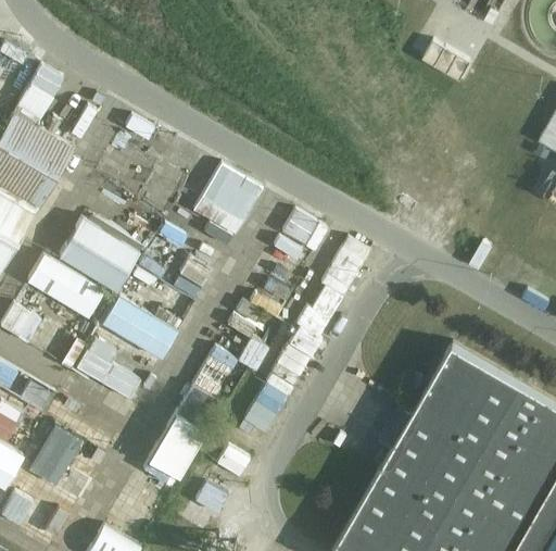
[(555,0),(534,0),(532,4),(530,17),(531,30),(536,41),(546,51),(555,55),(555,0)]
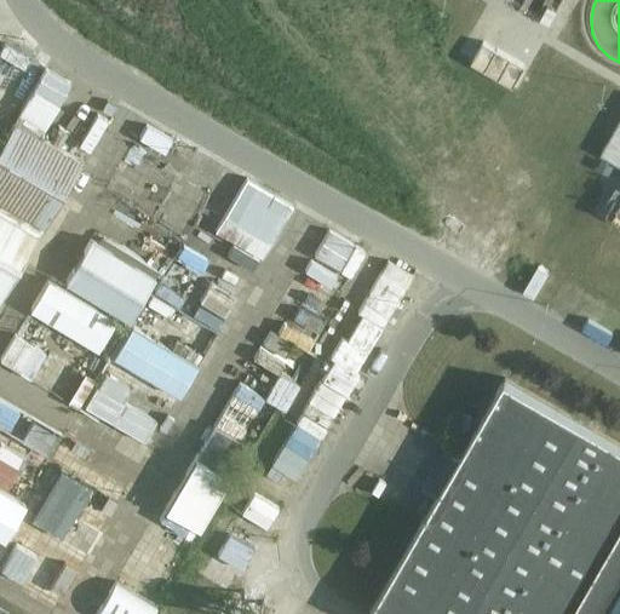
[(526,72),(481,45),(465,69),(511,97),(526,72)]
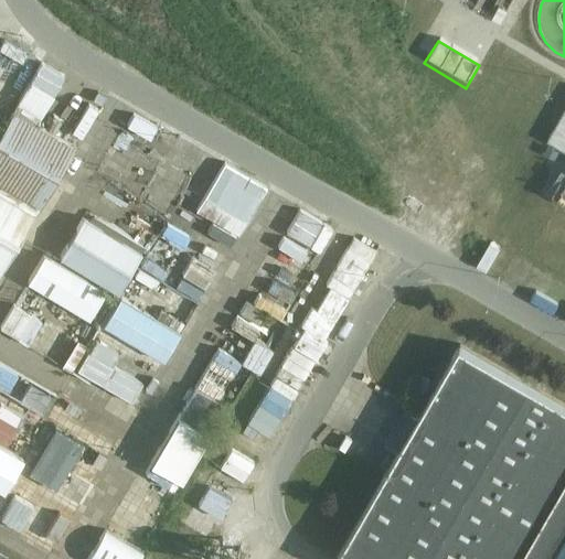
[(0,265),(30,207),(41,213),(75,148),(39,128),(65,77),(31,61),(0,119),(0,265)]
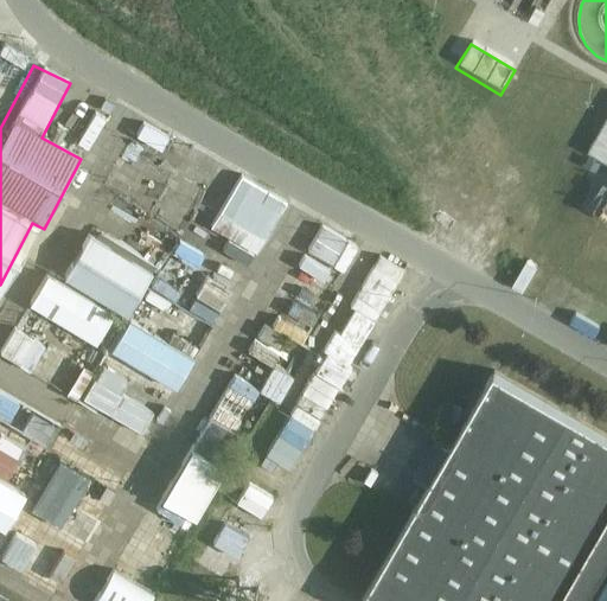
[(84,94),(69,121),(63,117),(50,140),(70,152),(98,101),(84,94)]
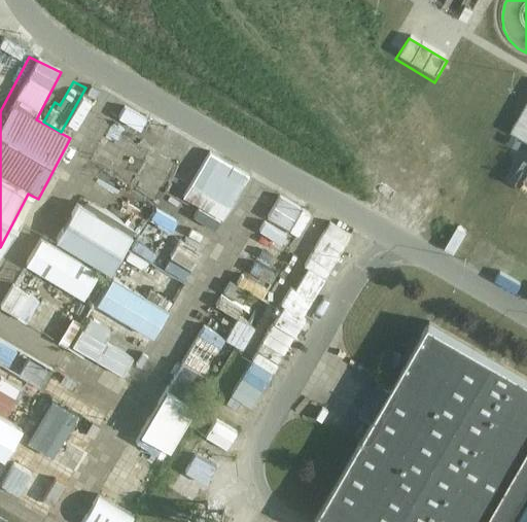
[(526,98),(510,133),(526,141),(526,98)]
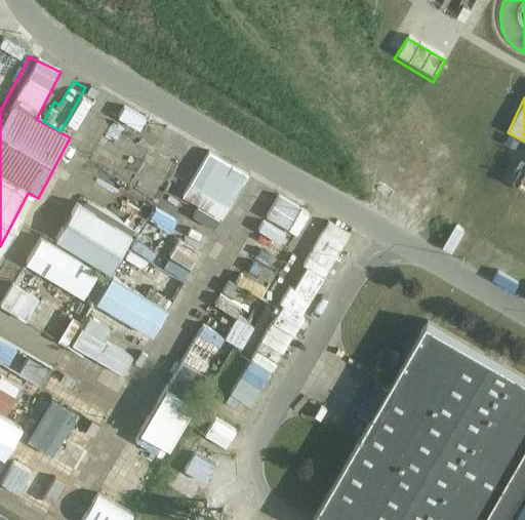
[(203,153),(182,200),(227,222),(249,173),(203,153)]
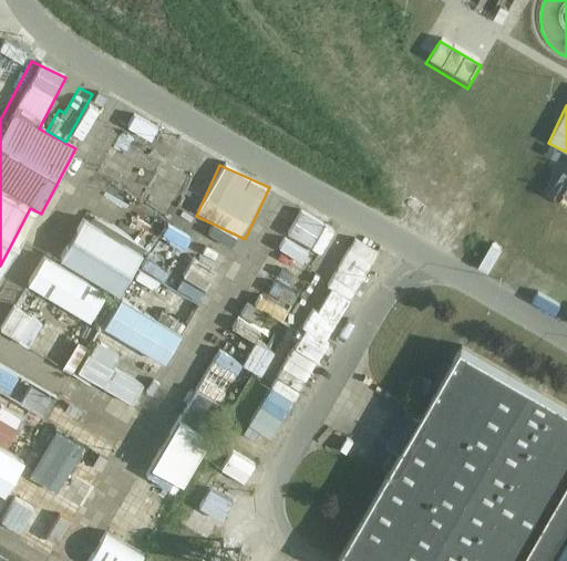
[(566,205),(566,169),(553,198),(566,205)]
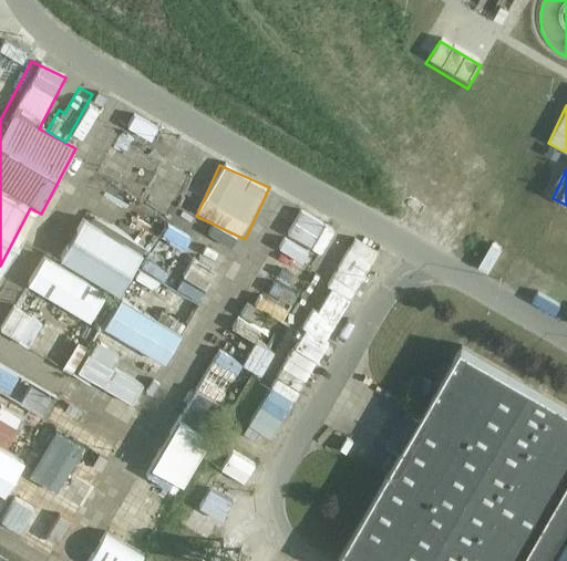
[(286,234),(323,256),(336,234),(299,211),(286,234)]
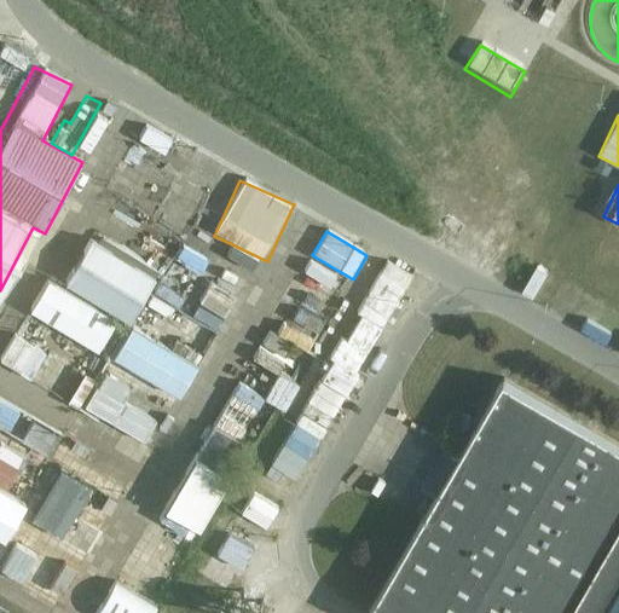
[(106,360),(184,398),(233,295),(212,284),(200,307),(213,314),(208,323),(161,300),(165,291),(152,287),(158,276),(82,240),(59,287),(42,278),(25,314),(88,345),(77,366),(9,334),(0,352),(0,370),(84,410),(106,360)]
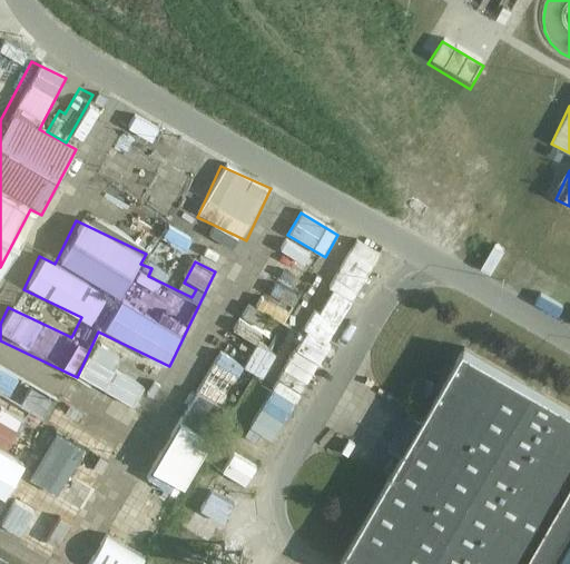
[(277,446),(379,255),(353,241),(253,433),(277,446)]
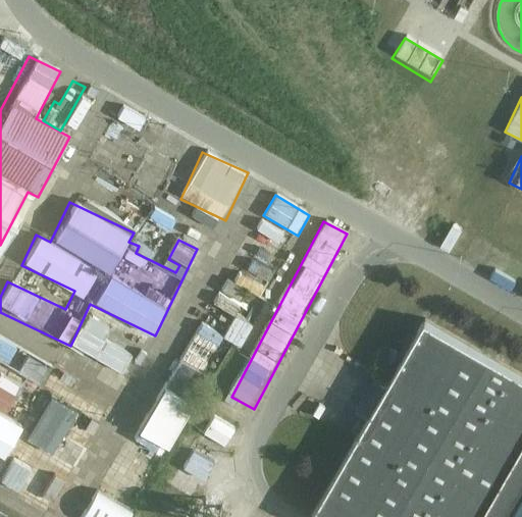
[(260,222),(244,246),(262,258),(278,235),(260,222)]
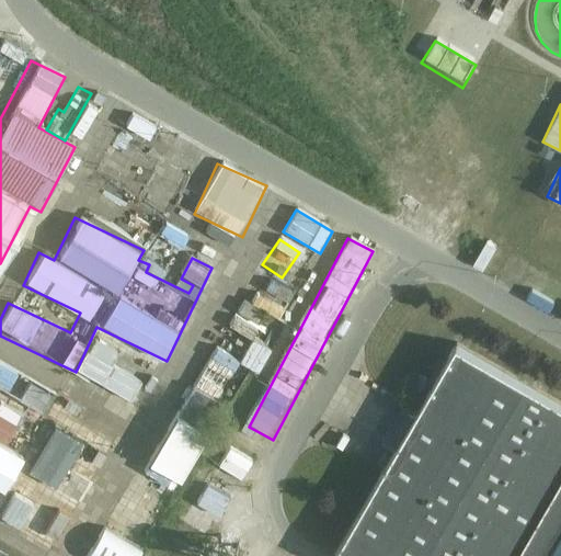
[(240,364),(215,350),(195,385),(230,405),(250,370),(259,374),(271,353),(252,343),(240,364)]
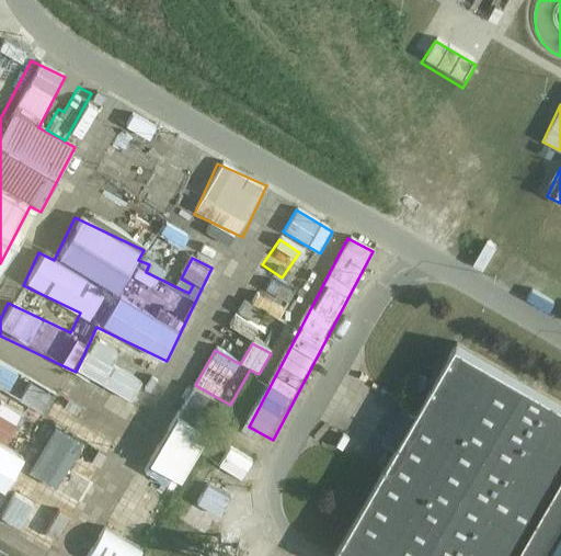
[(560,397),(469,344),(343,555),(557,555),(560,551),(560,397)]
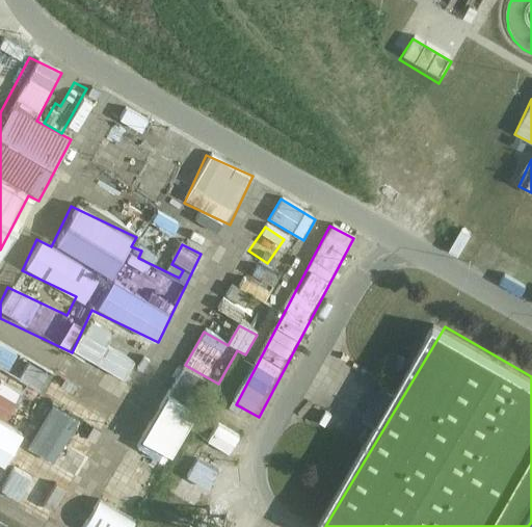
[(0,496),(45,524),(68,486),(71,488),(110,424),(71,400),(76,391),(26,360),(16,377),(0,367),(0,496)]
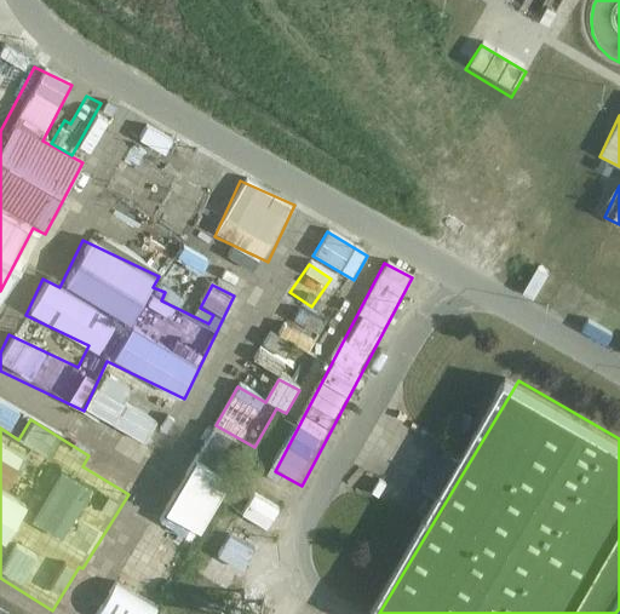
[(188,457),(158,511),(200,535),(231,481),(188,457)]
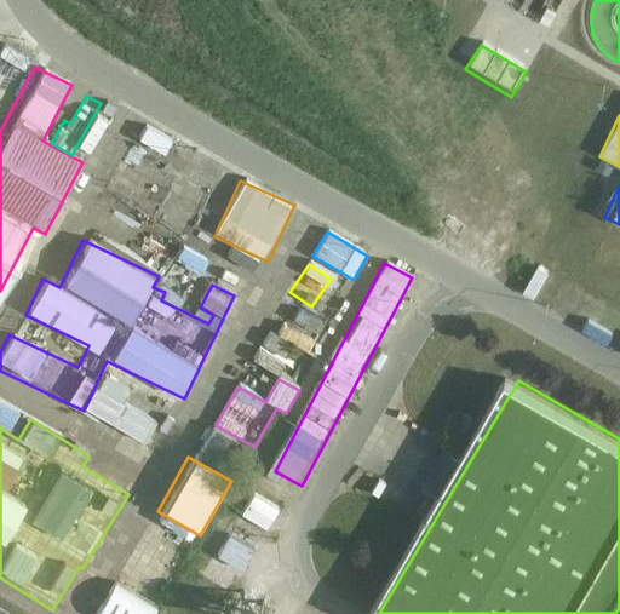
[(107,583),(92,613),(155,613),(159,606),(107,583)]
